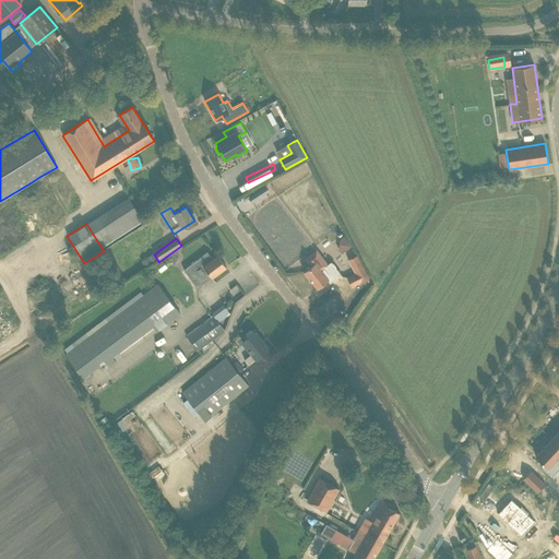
[(342,276),(335,269),(334,264),(331,261),(328,263),(317,250),(306,259),(311,265),(304,272),(317,288),(328,278),(330,282),(336,276),(342,277),(342,276)]
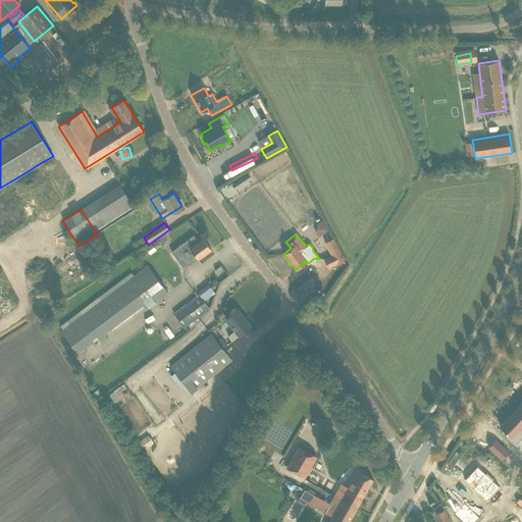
[(194,236),(171,252),(183,266),(197,259),(211,249),(203,239),(198,242),(194,236)]
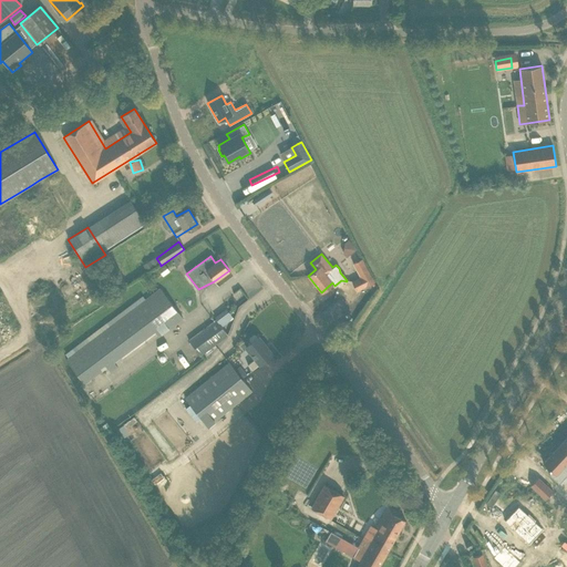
[(150,263),(154,269),(161,265),(156,258),(150,263)]
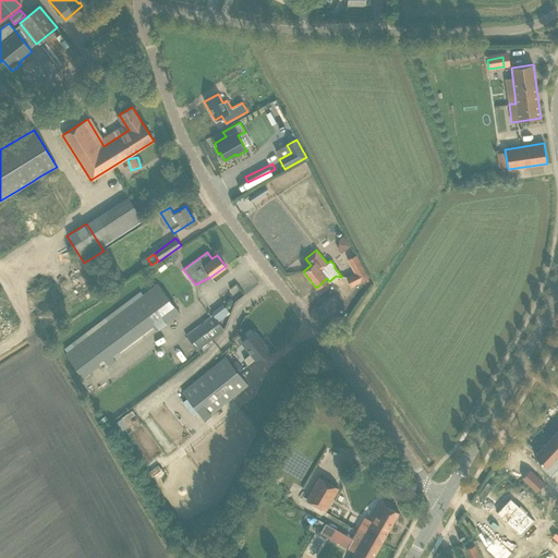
[(346,277),(351,286),(367,277),(356,255),(347,261),(353,273),(346,277)]
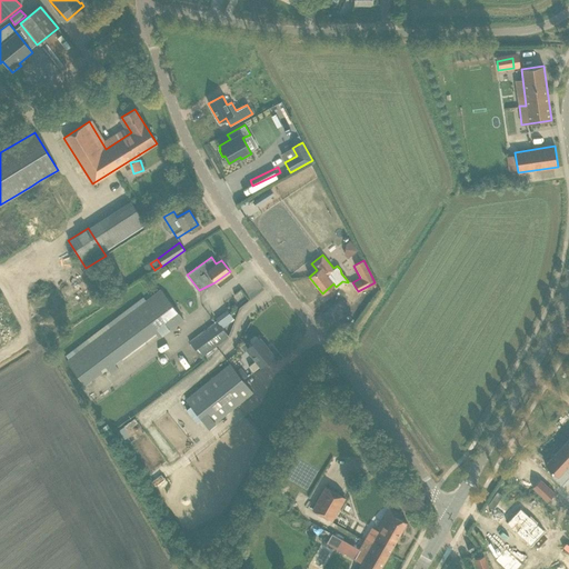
[(148,275),(155,270),(150,263),(143,268),(148,275)]
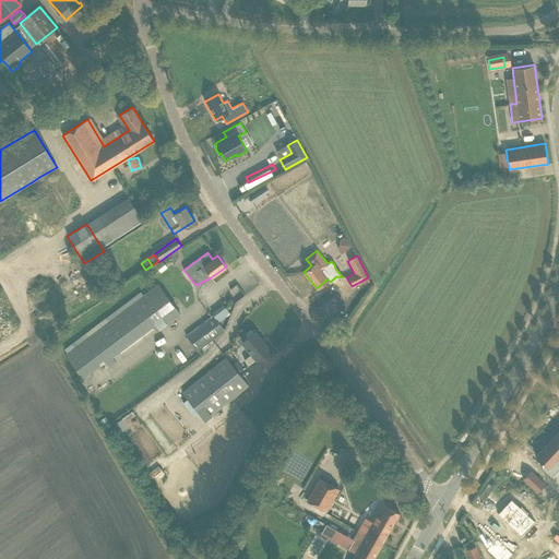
[(157,285),(64,355),(82,378),(99,365),(97,363),(103,359),(108,367),(116,361),(111,356),(117,352),(152,325),(156,331),(180,313),(157,285)]
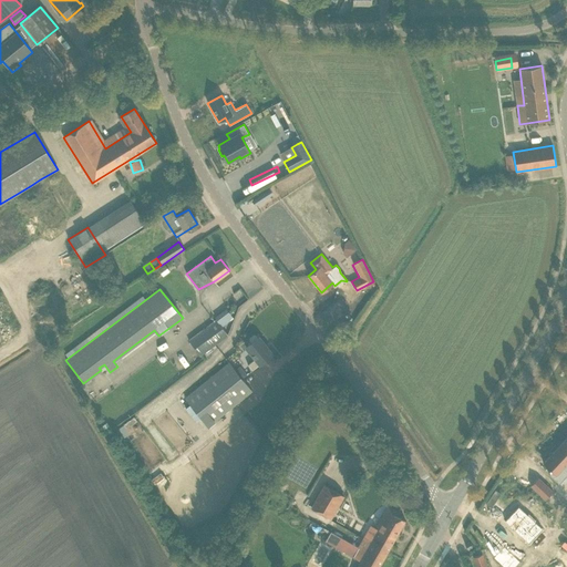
[(189,341),(200,357),(228,336),(216,320),(189,341)]
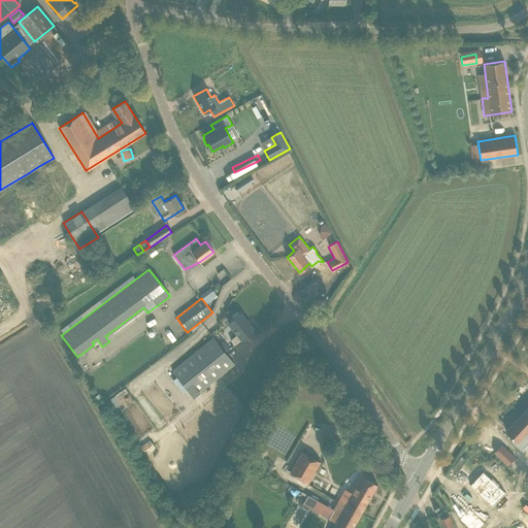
[(254,330),(240,314),(239,315),(237,312),(235,312),(232,315),(232,317),(234,320),(229,324),(237,334),(230,339),(234,344),(241,339),(254,330)]
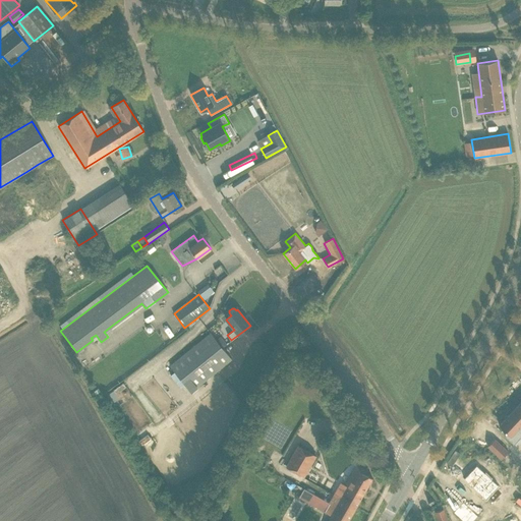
[(210,333),(170,366),(191,392),(231,359),(210,333)]
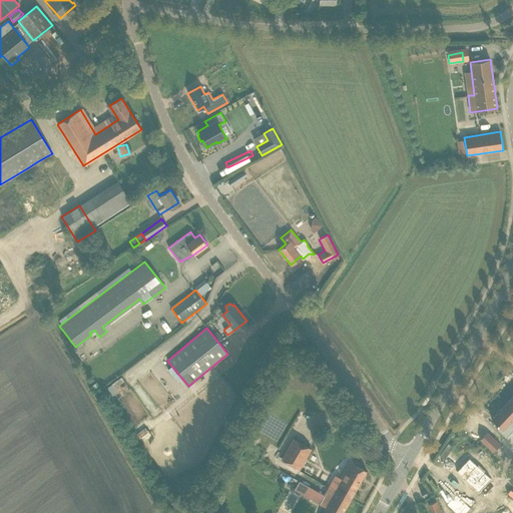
[(96,383),(91,386),(94,391),(100,387),(96,383)]
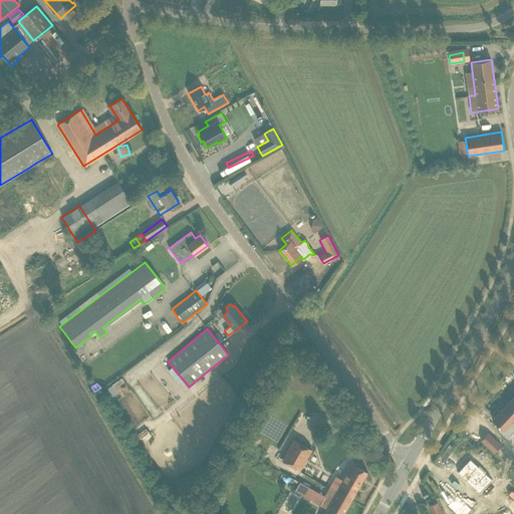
[(513,396),(490,422),(498,429),(495,432),(505,441),(513,431),(509,426),(513,420),(513,396)]
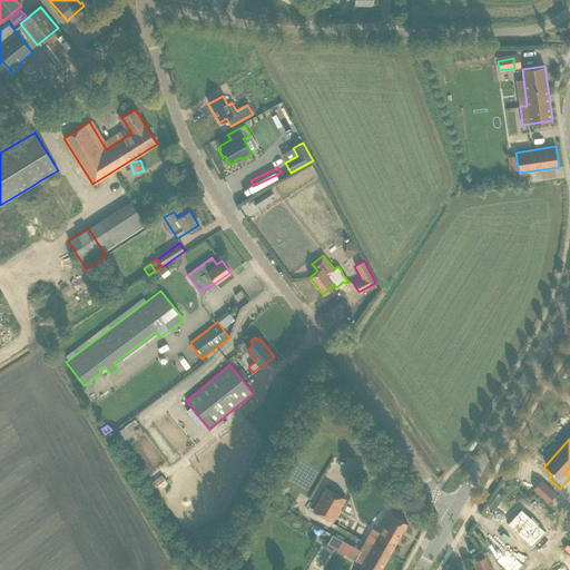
[(538,482),(531,490),(546,503),(552,495),(538,482)]
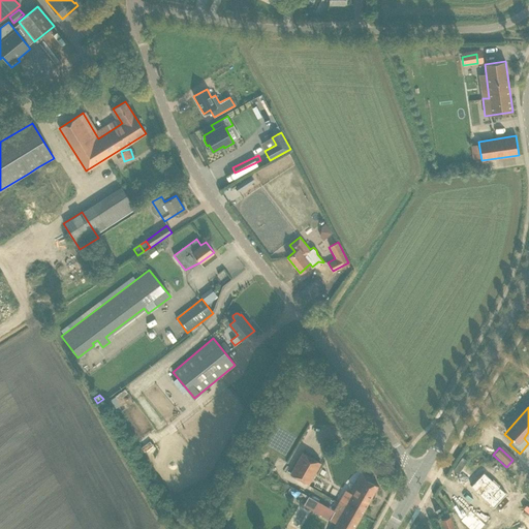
[(289,473),(308,485),(321,463),(302,452),(289,473)]
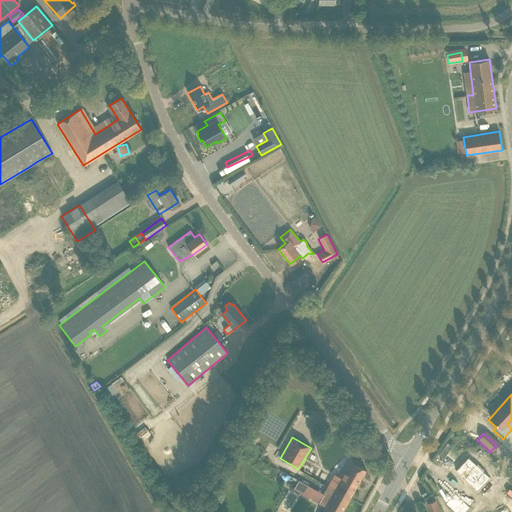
[(349,498),(366,470),(358,465),(359,462),(350,457),(344,468),(347,470),(339,484),(331,479),(328,485),(329,485),(336,489),(335,490),(349,498)]
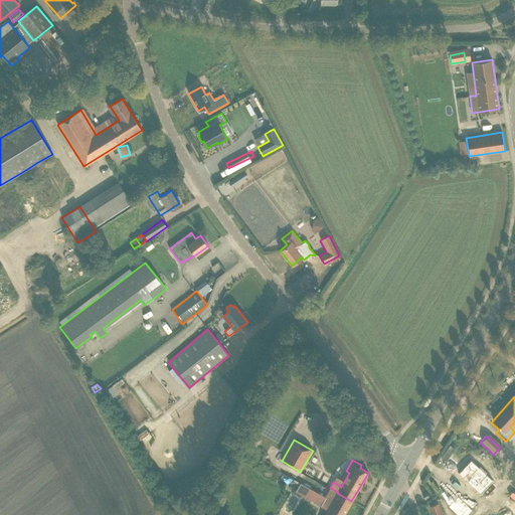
[(484,475),(484,474),(478,467),(477,468),(468,460),(456,474),(478,494),(490,481),(484,475)]
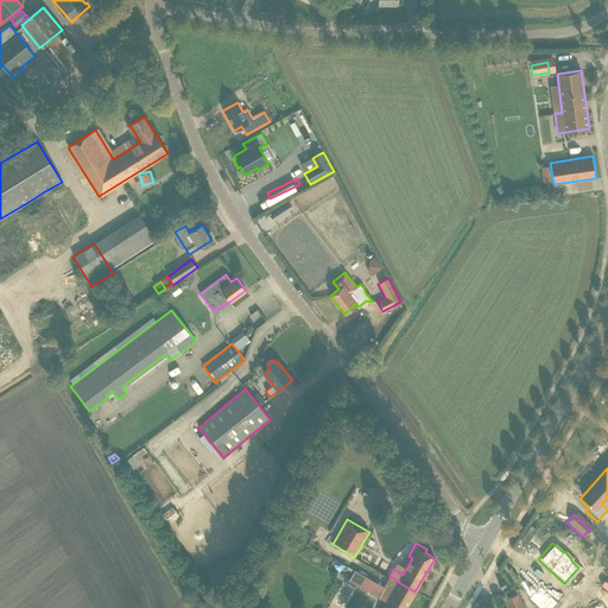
[(349,581),(386,602),(381,607),(405,607),(415,591),(398,582),(399,581),(391,576),(390,577),(388,576),(382,587),(354,570),(349,581)]
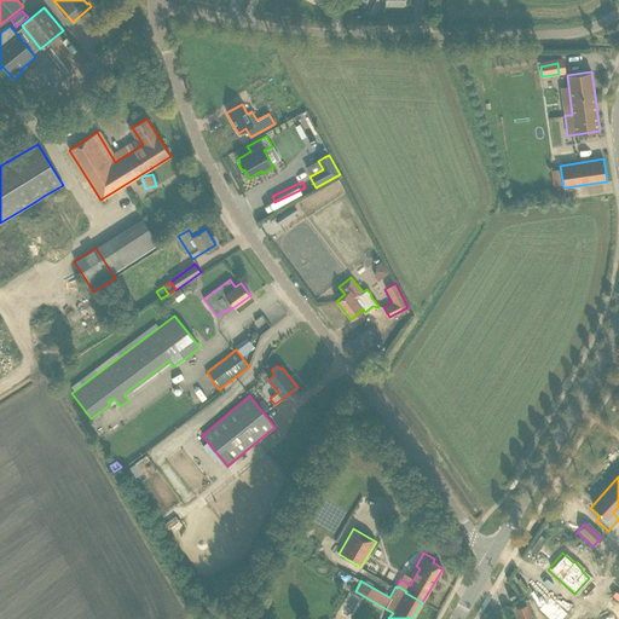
[(516,608),(520,618),(530,618),(526,605),(516,608)]
